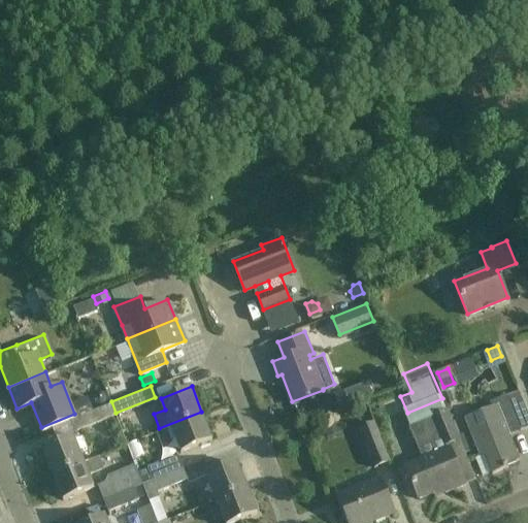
[(95,391),(94,396),(96,400),(101,402),(104,400),(107,396),(105,391),(101,389),(95,391)]
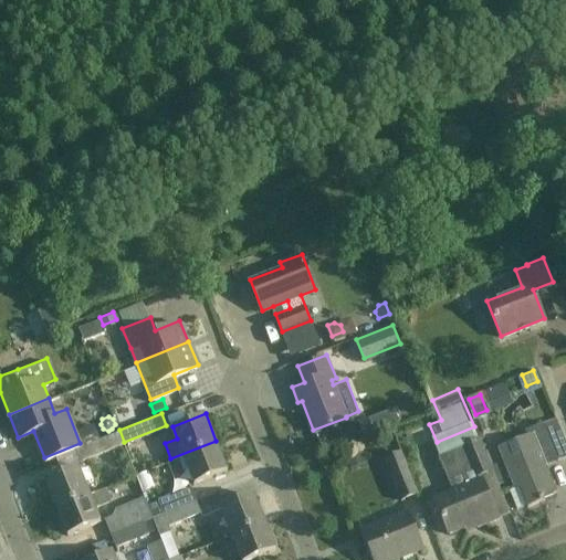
[(526,433),(498,444),(514,485),(510,487),(516,505),(525,502),(526,504),(544,497),(543,494),(555,489),(544,462),(558,456),(544,421),(524,429),(526,433)]
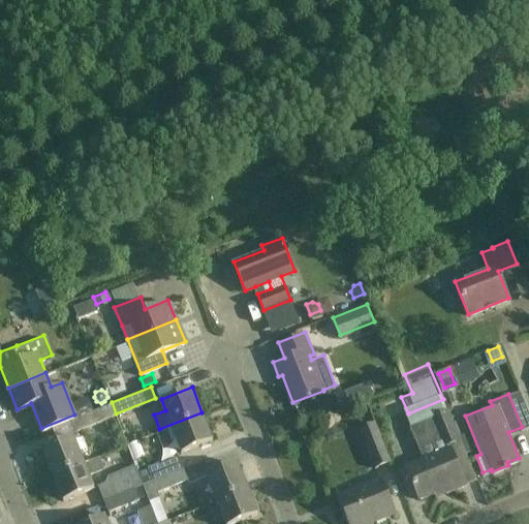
[(87,395),(71,401),(76,414),(92,408),(87,395)]
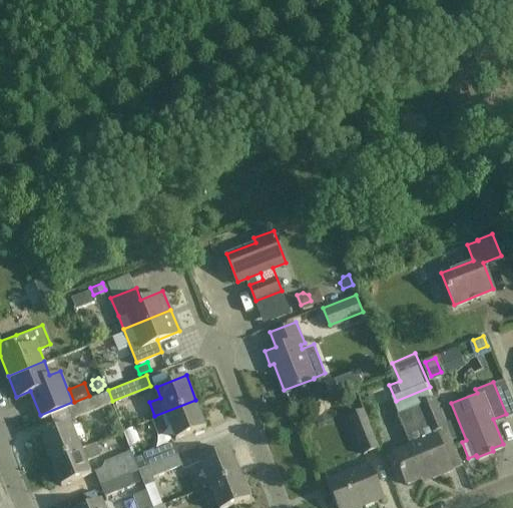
[(108,390),(70,405),(74,416),(112,401),(108,390)]
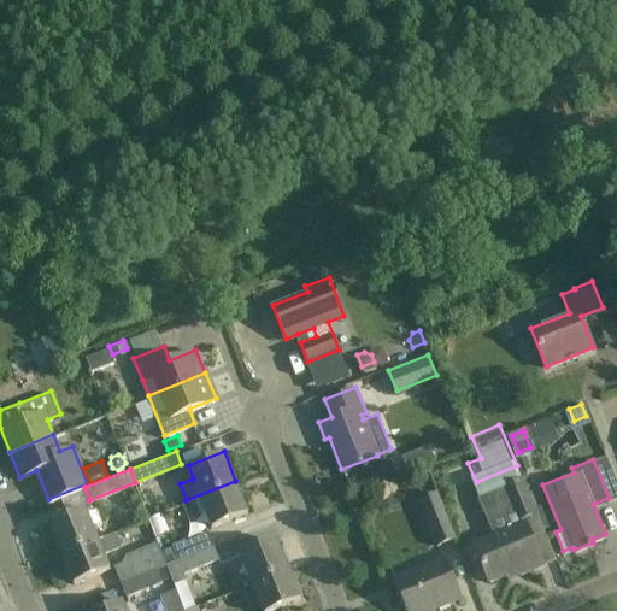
[(493,534),(474,542),(488,580),(518,568),(519,573),(554,559),(522,476),(479,494),(477,494),(493,534)]
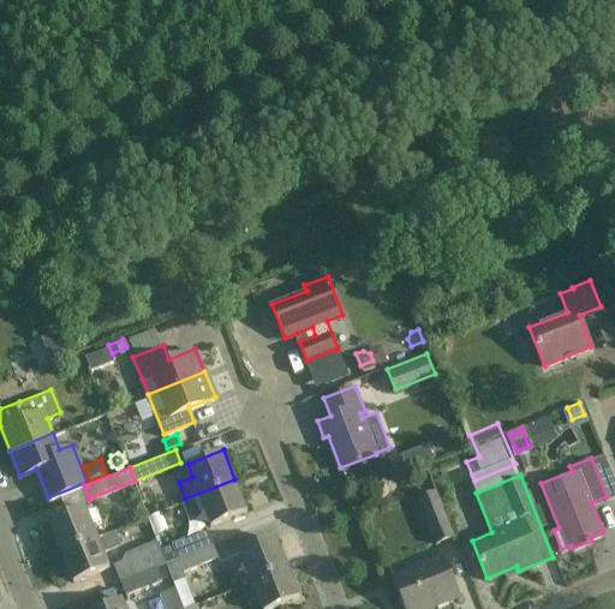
[(246,508),(234,479),(185,499),(186,499),(183,500),(187,512),(192,514),(206,508),(210,523),(246,508)]
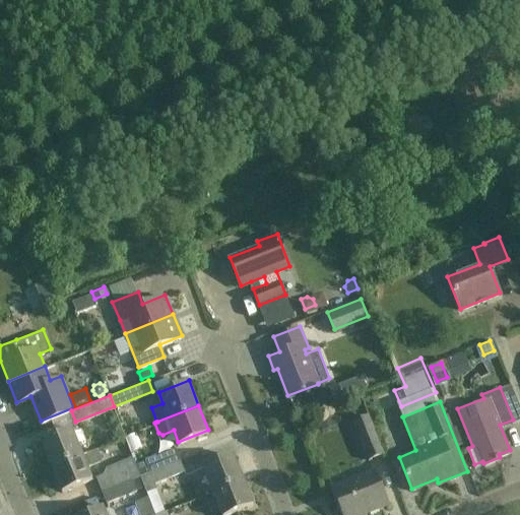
[(331,410),(318,416),(320,421),(333,415),(331,410)]
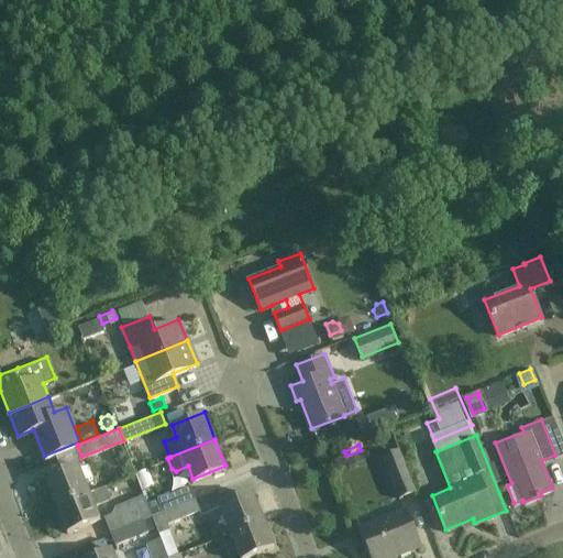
[(398,495),(415,489),(398,449),(383,456),(398,495)]
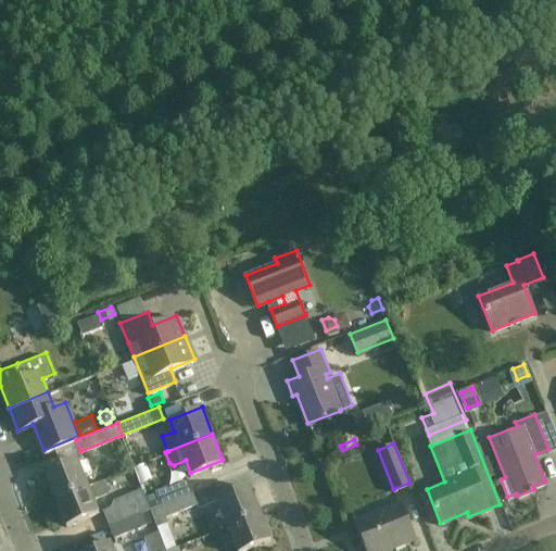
[(46,470),(55,496),(88,484),(78,456),(46,470)]
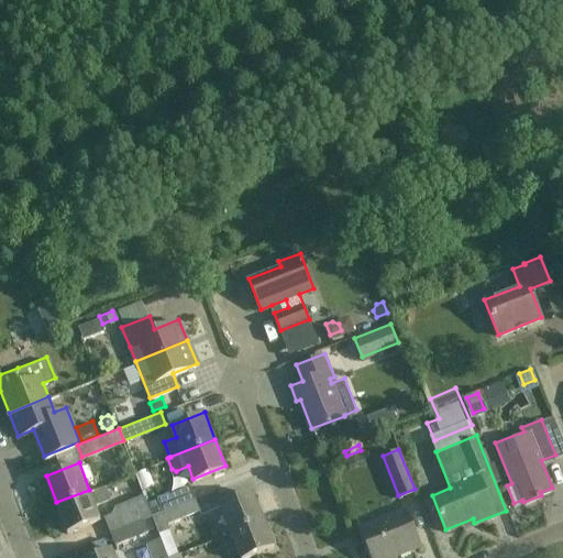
[(166,522),(199,509),(190,483),(156,496),(157,499),(162,510),(152,514),(158,531),(168,527),(166,522)]
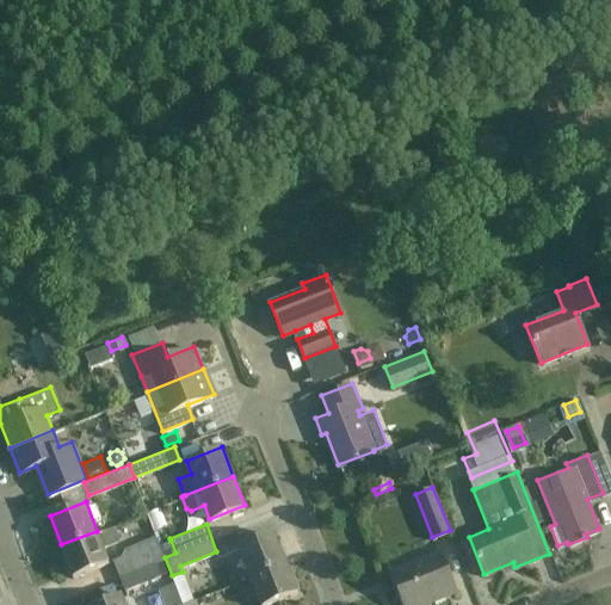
[(97,531),(61,544),(73,574),(109,561),(103,544),(118,538),(113,525),(97,531)]
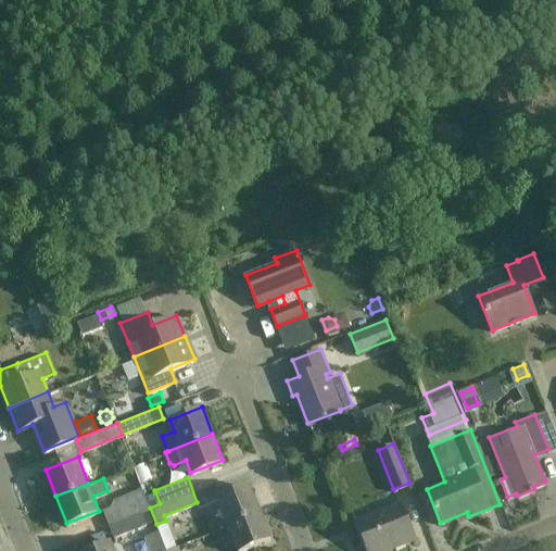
[(216,497),(227,524),(260,511),(249,484),(216,497)]
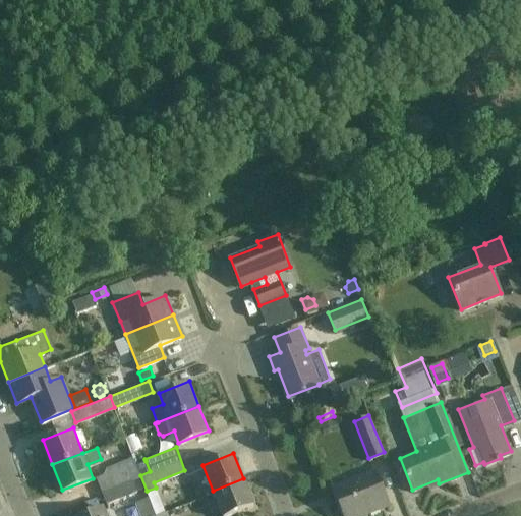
[(131,478),(140,474),(136,464),(132,456),(106,466),(103,473),(96,476),(106,502),(136,490),(131,478)]
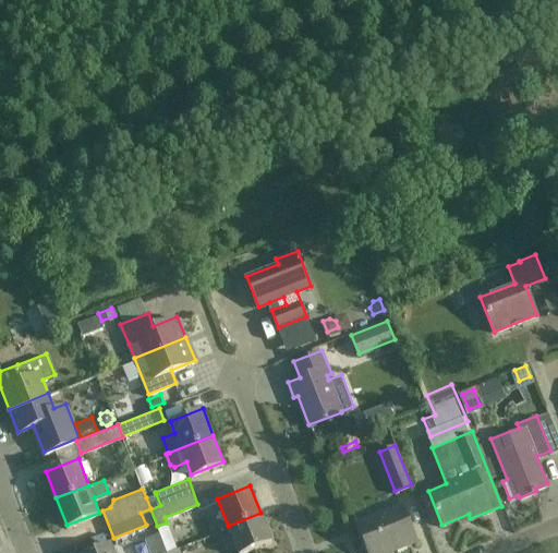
[(156,494),(146,497),(150,508),(150,509),(160,505),(156,494)]
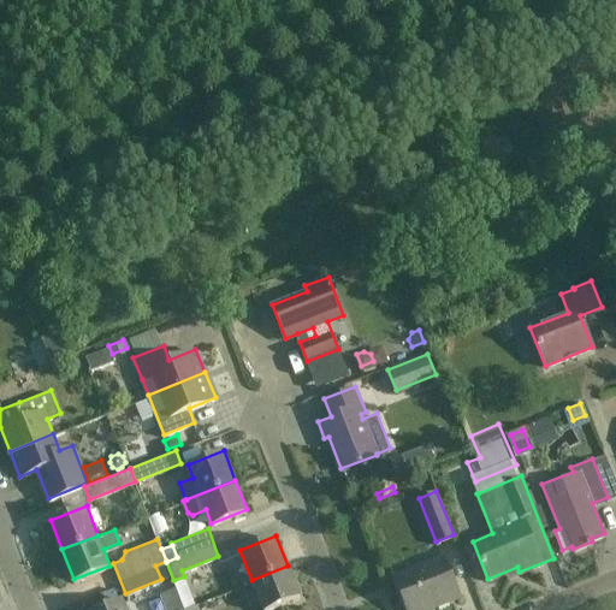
[(444,555),(394,574),(407,609),(415,609),(437,602),(438,605),(460,596),(444,555)]
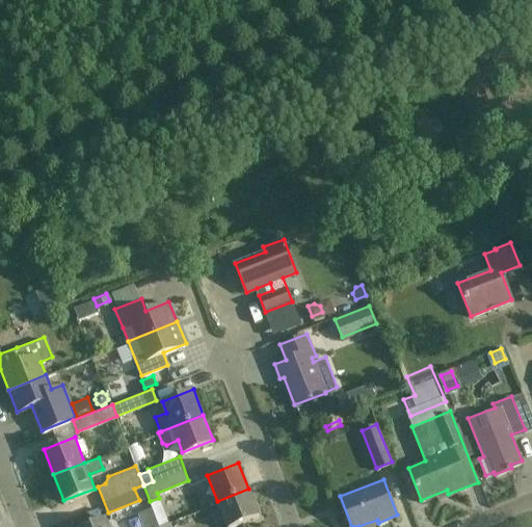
[(259,514),(248,489),(217,501),(228,526),(259,514)]
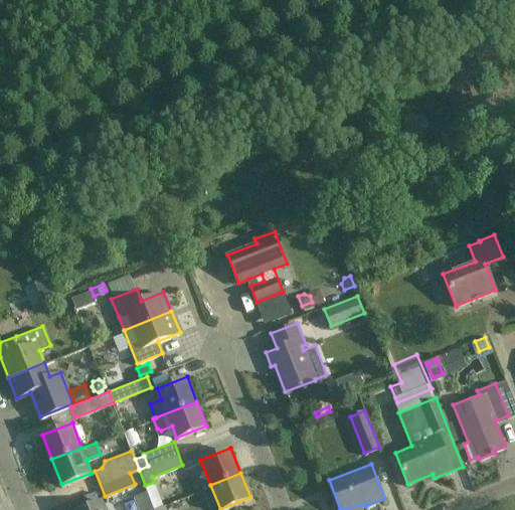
[(76,509),(106,509),(103,500),(76,509)]
